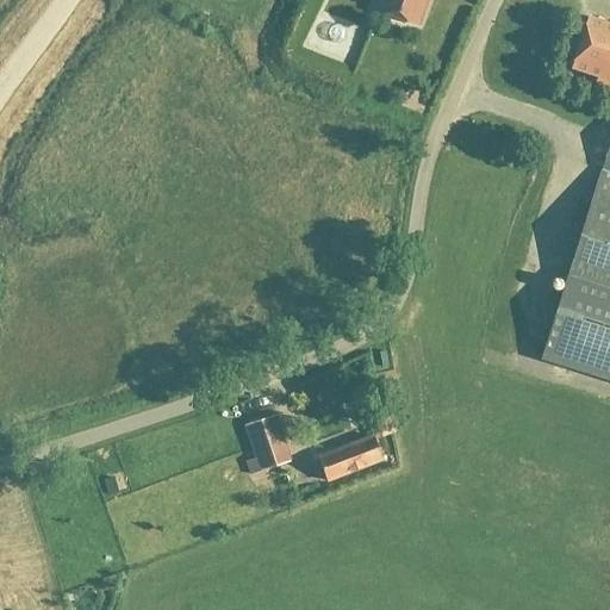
[(379,0),(375,12),(416,26),(425,0),(379,0)]
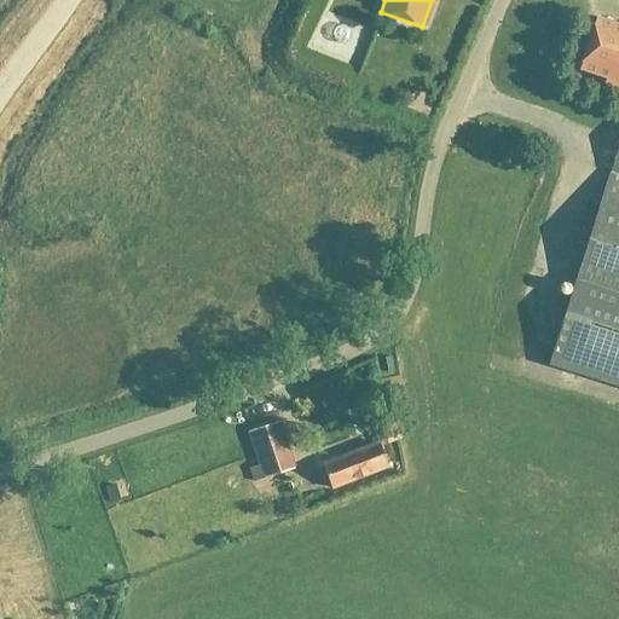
[(618,28),(595,21),(586,47),(618,56),(618,28)]
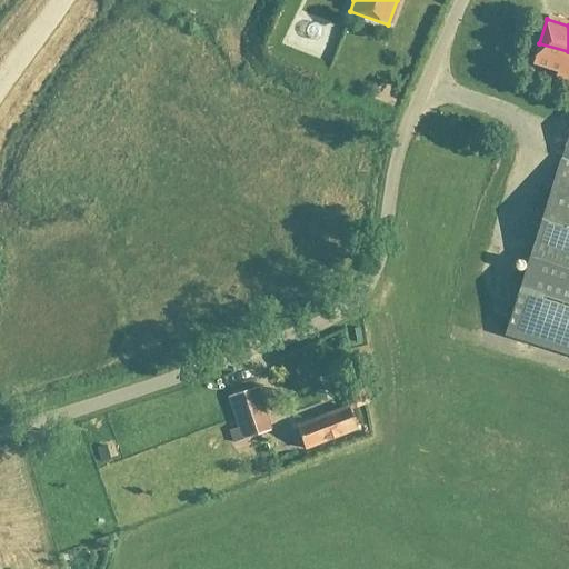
[(319,61),(330,40),(295,22),(285,43),(319,61)]
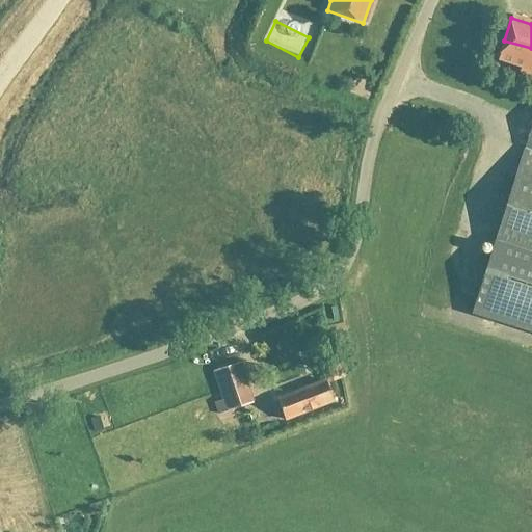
[(531,48),(504,41),(497,62),(521,70),(519,76),(531,79),(531,123),(471,315),(531,334),(531,48)]
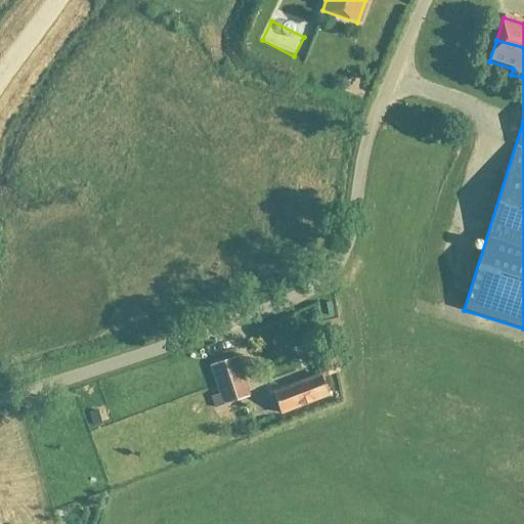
[(350,86),(352,74),(332,72),(331,85),(350,86)]
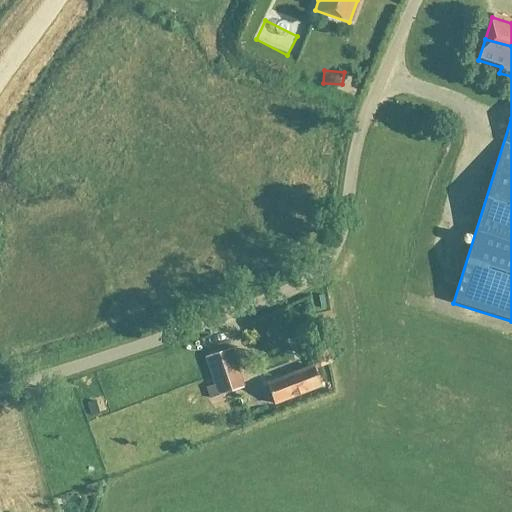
[(217,398),(240,390),(227,352),(204,360),(213,387),(216,397),(217,398)]
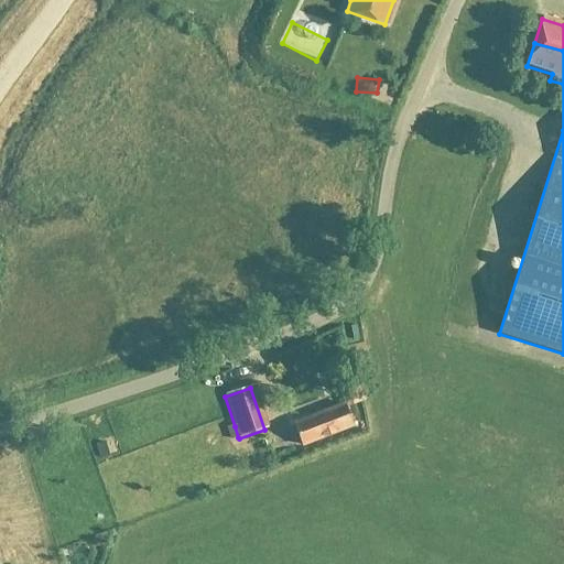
[(294,425),(292,425),(301,447),(351,426),(343,405),(308,419),(304,416),(296,420),(294,425)]
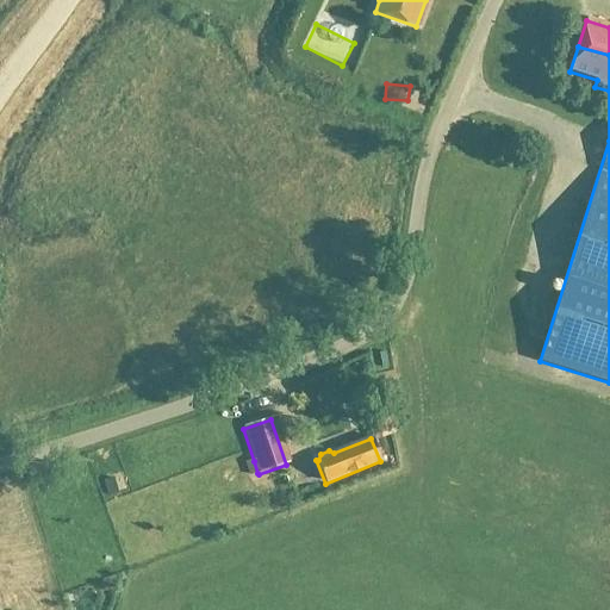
[(254,461),(244,465),(248,475),(257,473),(254,461)]
